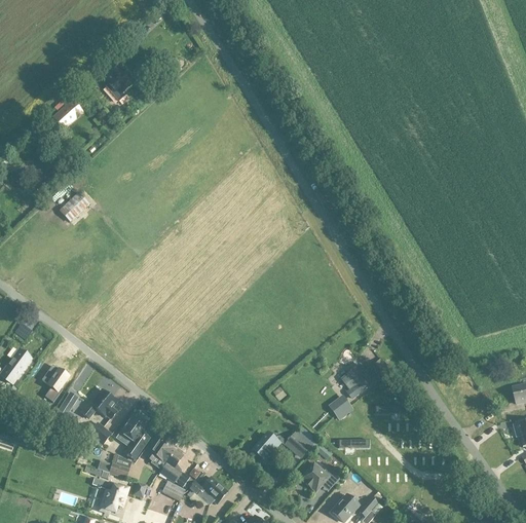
[(117,65),(106,75),(110,80),(106,84),(118,100),(127,92),(124,89),(133,83),(117,65)]
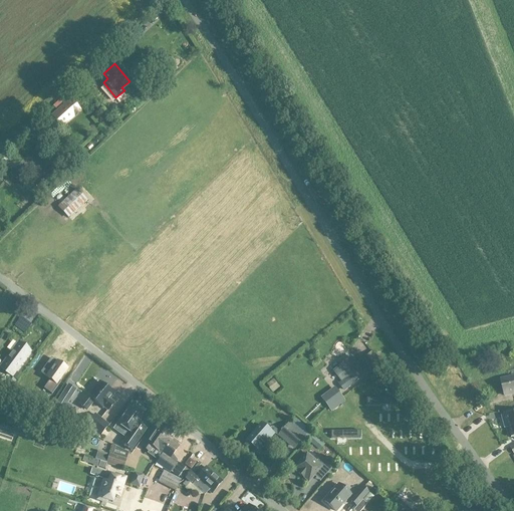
[(61,126),(81,109),(70,96),(50,113),(61,126)]
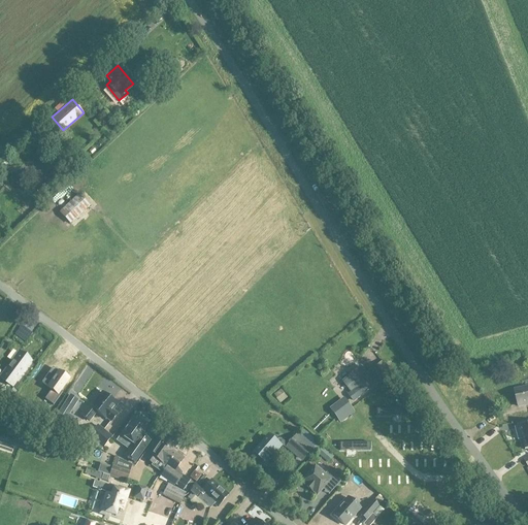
[(11,167),(19,160),(13,156),(6,163),(11,167)]
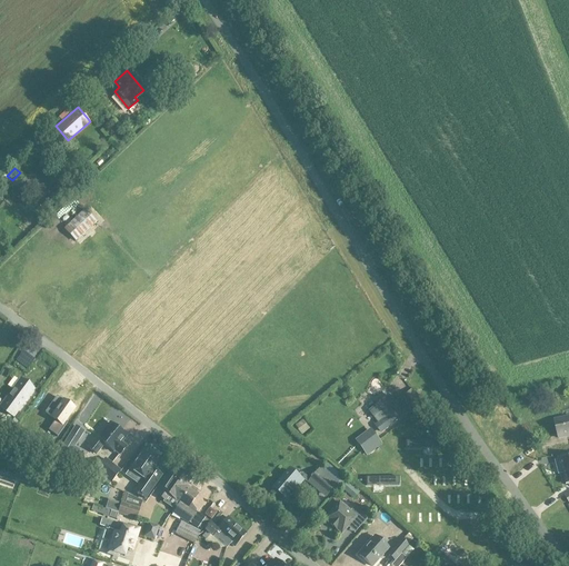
[(0,195),(0,196),(10,185),(1,177),(0,177),(0,195)]
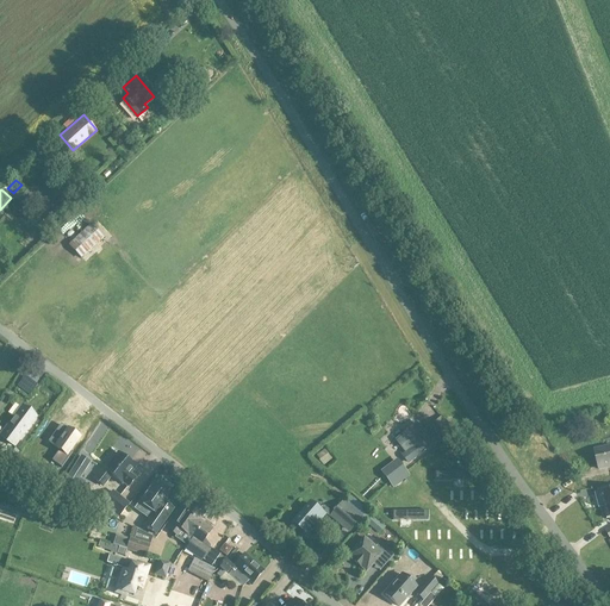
[(43,217),(36,224),(44,232),(51,224),(43,217)]
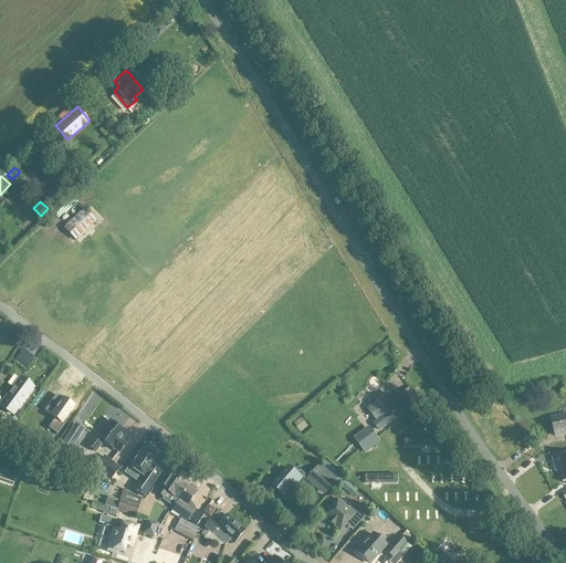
[(75,215),(70,219),(65,215),(59,220),(76,239),(96,219),(84,206),(80,210),(75,206),(71,210),(75,215)]
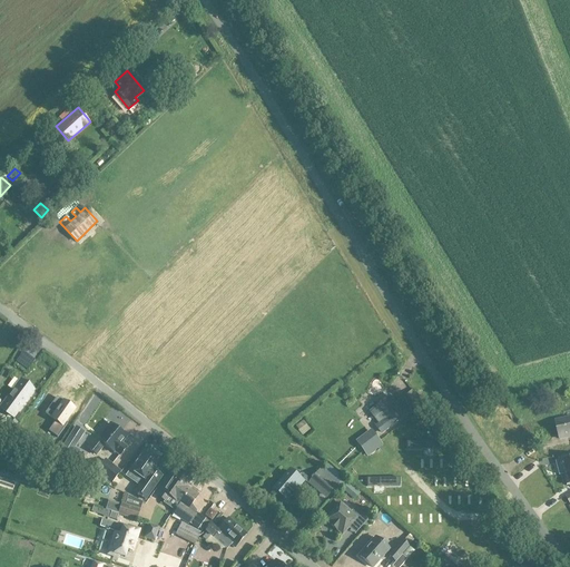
[(1,404),(13,414),(33,388),(20,378),(1,404)]
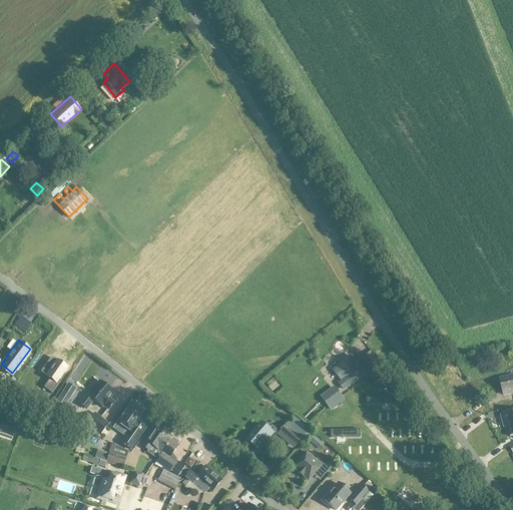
[(323,358),(330,353),(325,346),(318,351),(323,358)]
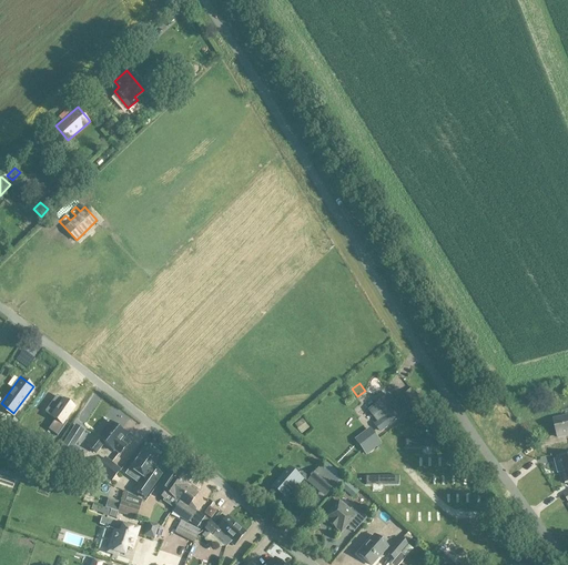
[(405,391),(405,392),(413,402),(418,397),(411,386),(405,391)]
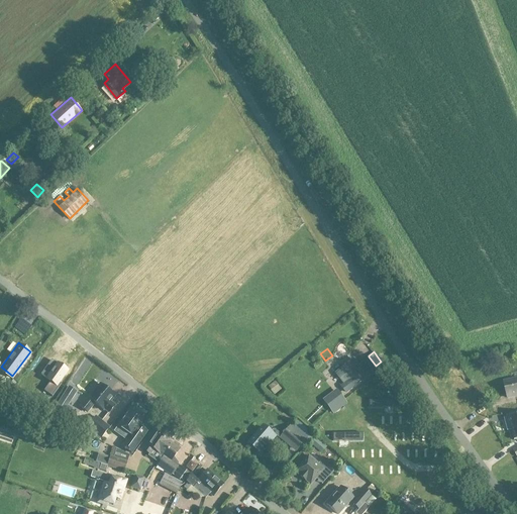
[(353,356),(334,371),(342,382),(340,384),(345,391),(367,375),(359,365),(353,356)]
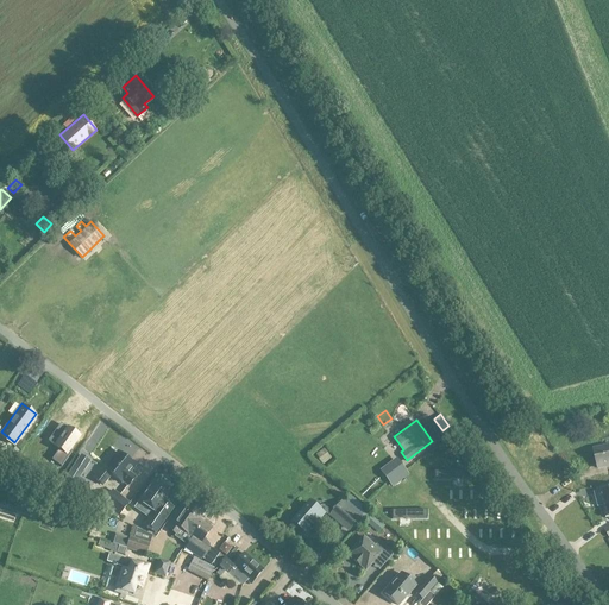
[(434,420),(424,429),(432,441),(433,442),(445,433),(443,430),(434,420)]
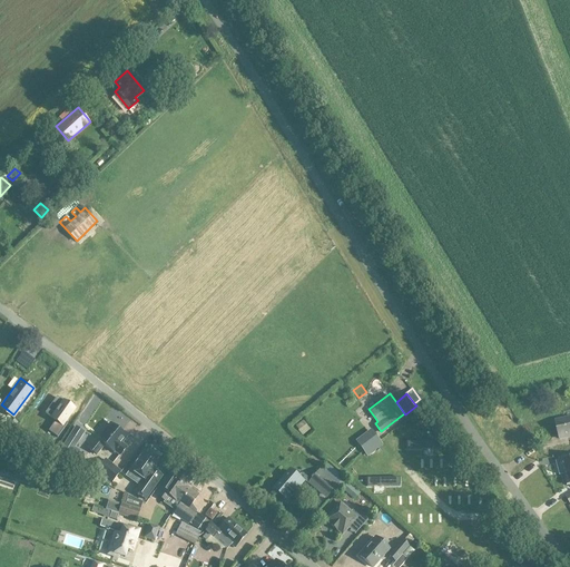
[(67,401),(57,394),(46,410),(46,409),(45,410),(56,418),(48,429),(57,434),(68,420),(65,419),(74,407),(68,402),(67,401)]
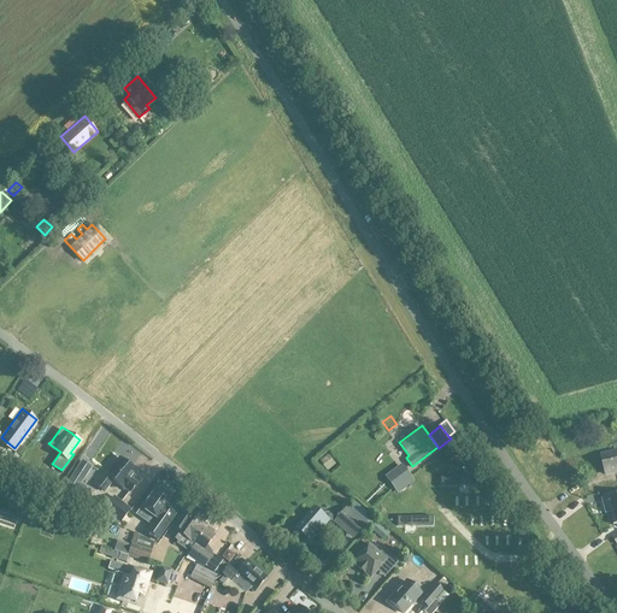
[(616,448),(601,453),(606,472),(616,469),(616,448)]
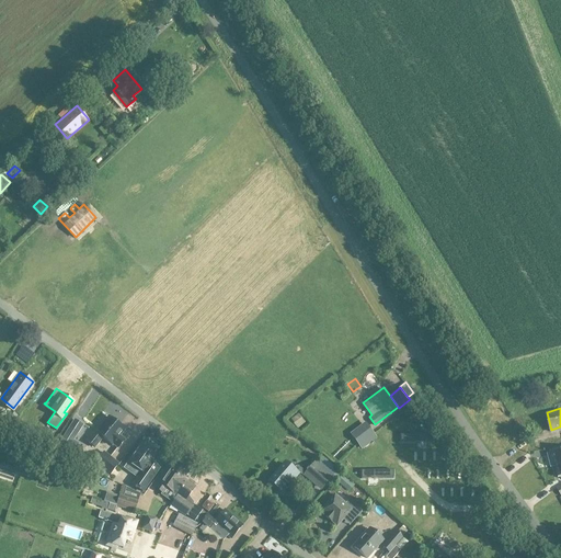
[(13,419),(7,414),(3,420),(10,424),(13,419)]
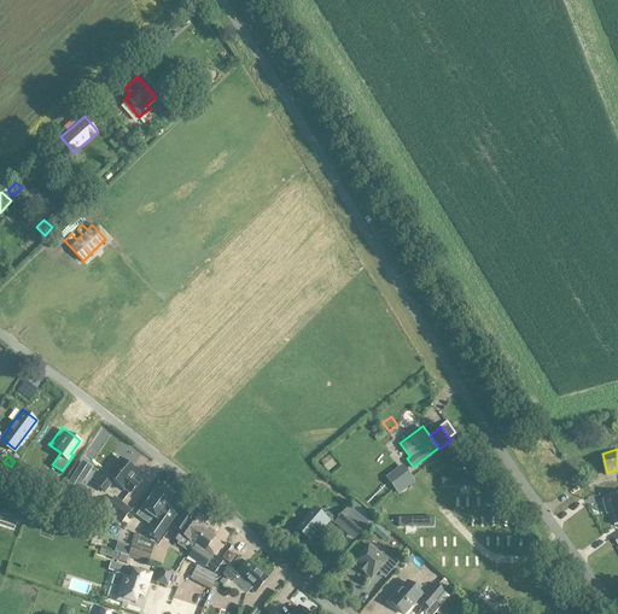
[(120,456),(108,471),(105,468),(94,483),(104,491),(114,479),(123,486),(124,485),(129,490),(136,481),(130,478),(136,471),(120,456)]
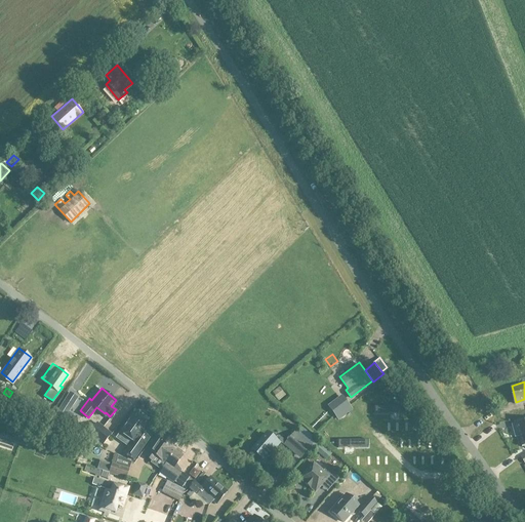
[(54,412),(68,420),(72,412),(68,409),(77,395),(70,390),(54,412)]
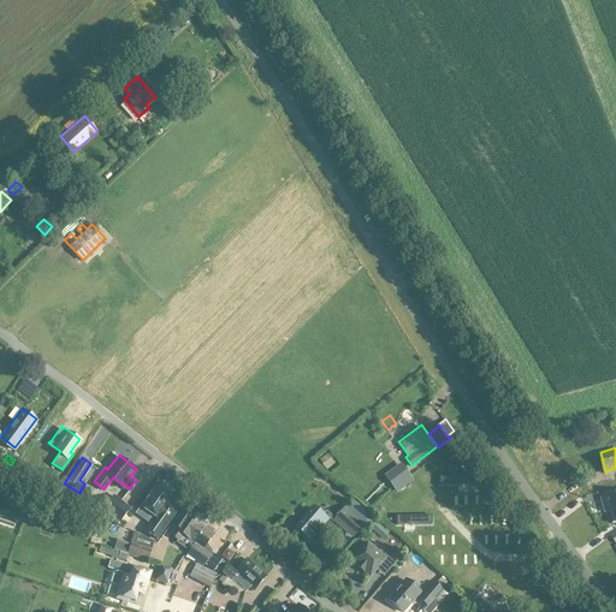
[(395,488),(410,476),(398,461),(384,473),(395,488)]
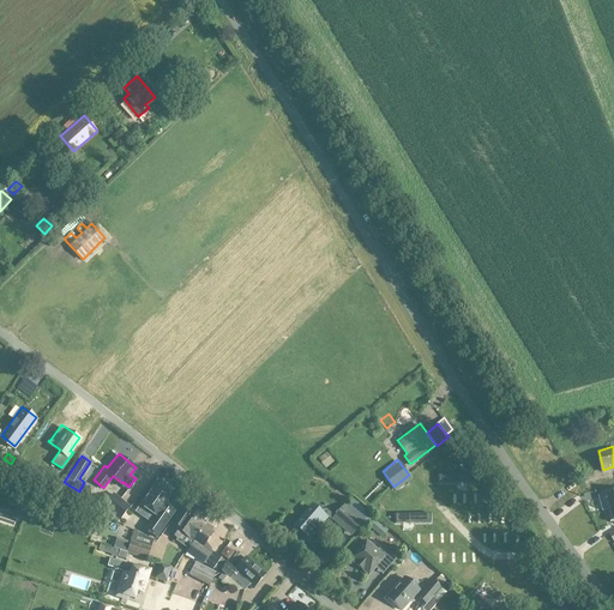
[(437,471),(438,482),(474,481),(474,470),(437,471)]
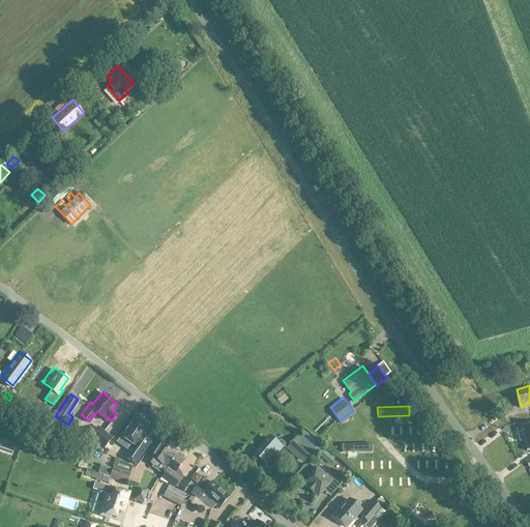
[(121,435),(131,442),(129,444),(133,446),(125,456),(135,462),(150,440),(143,435),(148,428),(146,426),(147,423),(138,417),(137,419),(135,417),(129,426),(128,425),(121,435)]
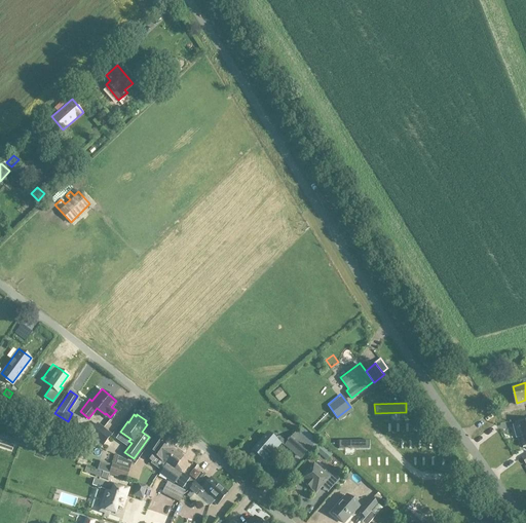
[(517,436),(521,435),(525,433),(525,417),(516,421),(516,423),(514,424),(517,436)]
